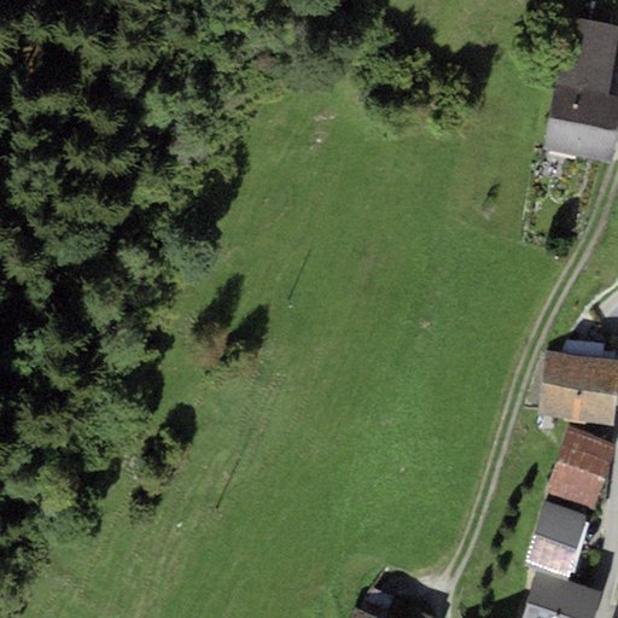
[(617,27),(569,17),(543,149),(612,162),(617,133),(617,98),(608,97),(617,47),(617,27)]
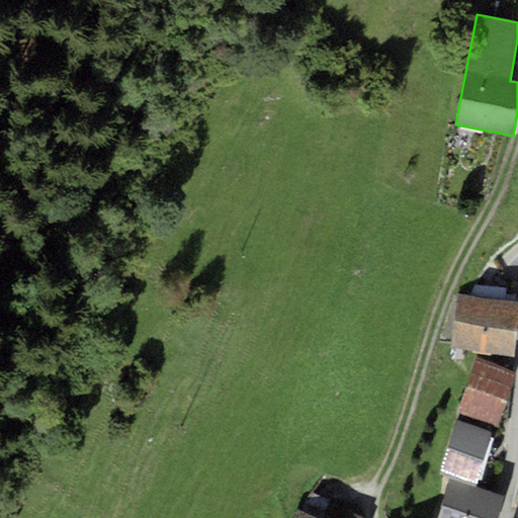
[(514,357),(517,320),(517,301),(457,296),(451,351),(514,357)]
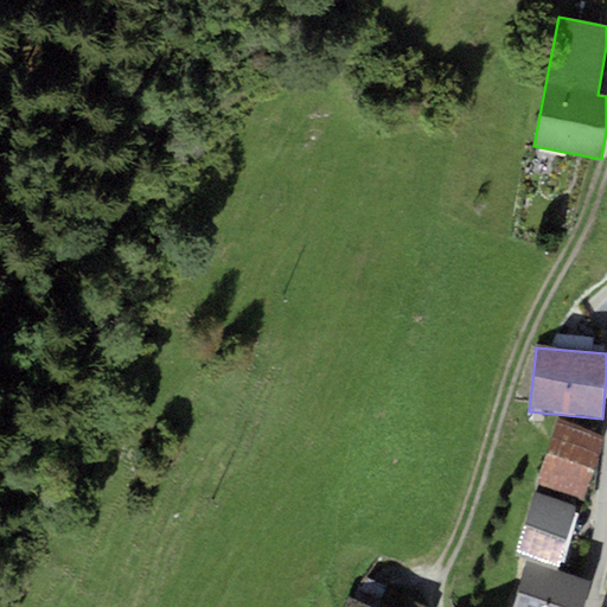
[(605,436),(560,420),(536,483),(582,499),(605,436)]
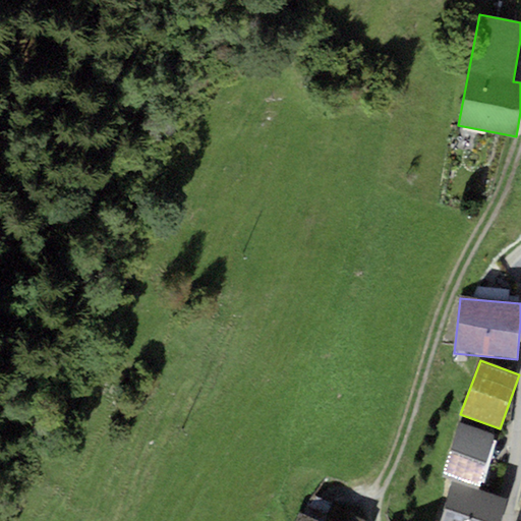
[(478,484),(491,435),(459,425),(445,475),(478,484)]
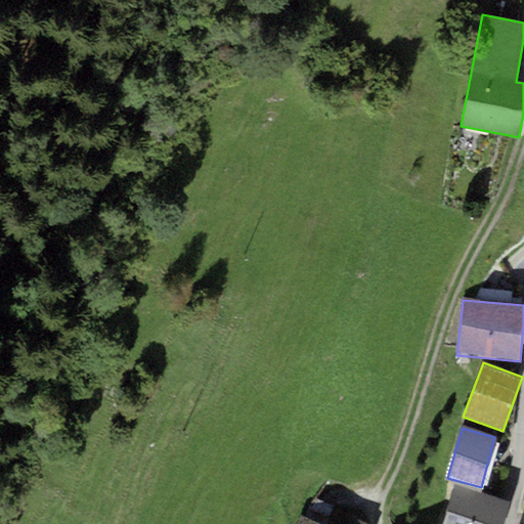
[(503,523),(510,504),(456,484),(442,523),(503,523)]
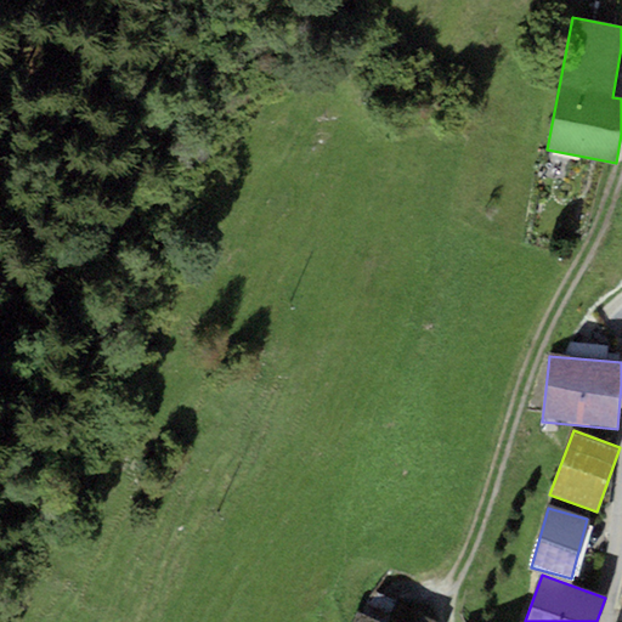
[(390,621),(437,621),(396,606),(390,621)]
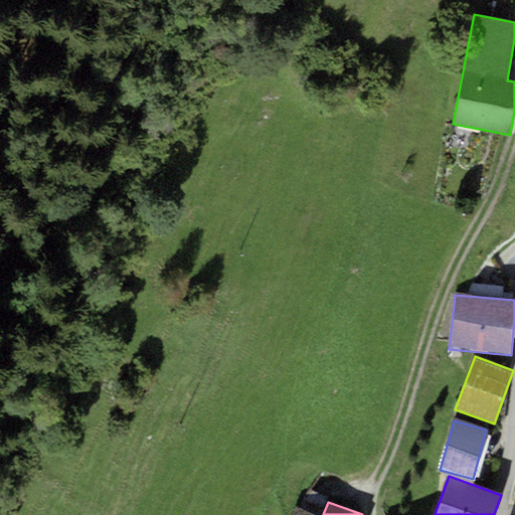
All buildings are outlined.
